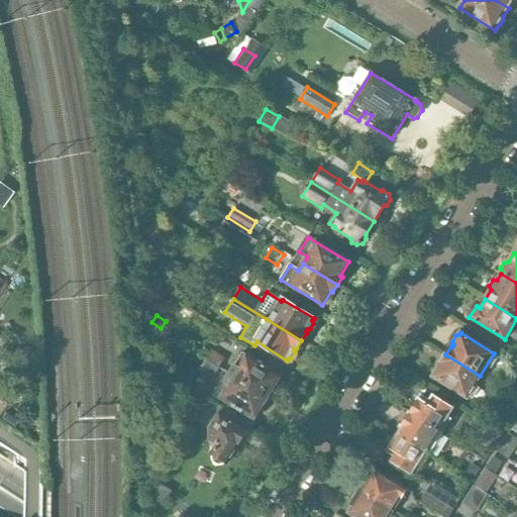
[(212,350),(206,359),(219,368),(224,357),(212,350)]
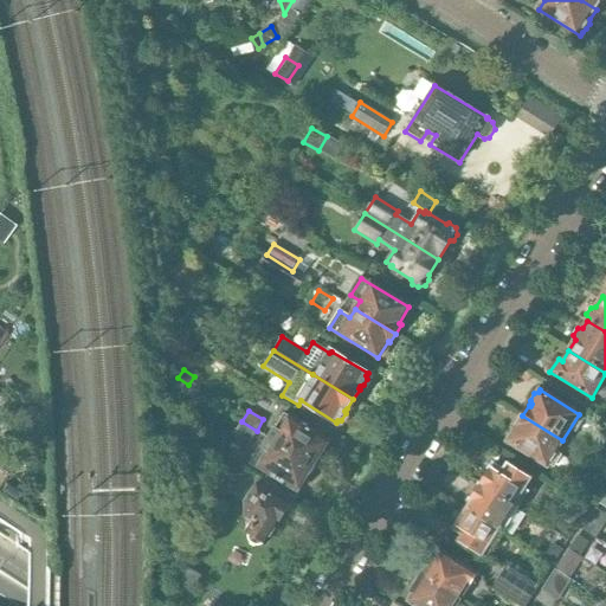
[(269,438),(313,465),(328,440),(284,413),(269,438)]
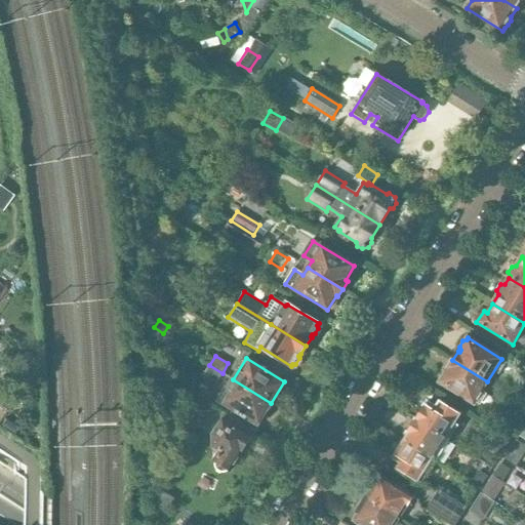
[(487,381),(452,360),(447,368),(448,368),(447,371),(444,371),(440,377),(441,380),(440,382),(474,404),(487,381)]
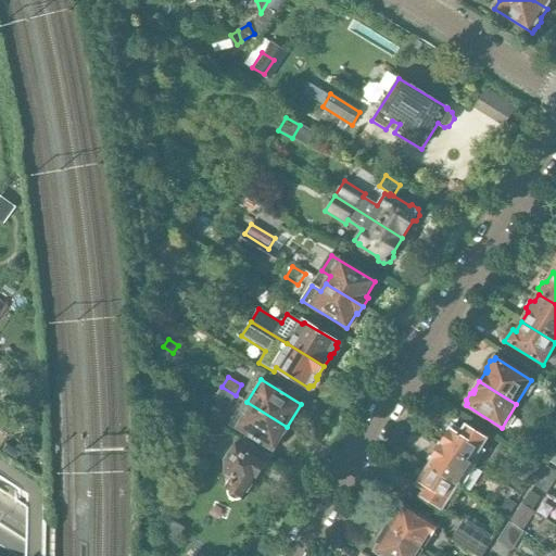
[(222,387),(216,397),(229,405),(236,395),(222,387)]
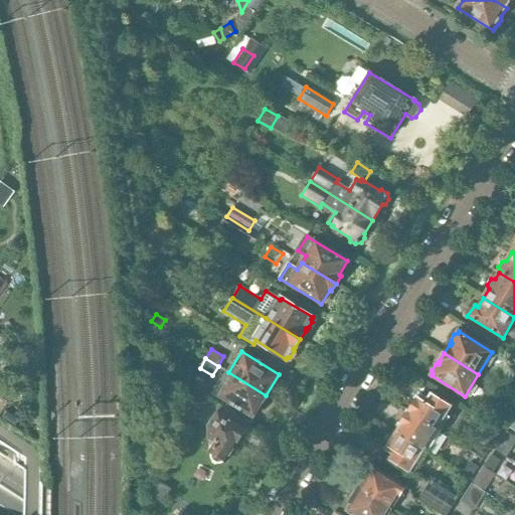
[(266,395),(228,372),(215,394),(252,417),(266,395)]
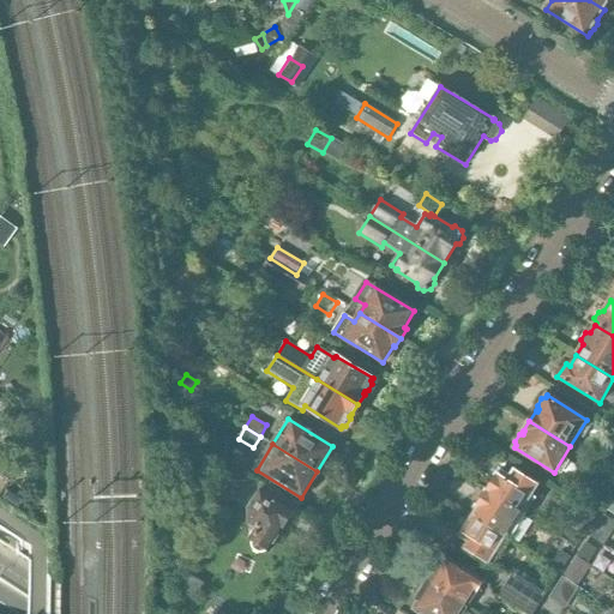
[(223,464),(198,449),(187,468),(211,483),(223,464)]
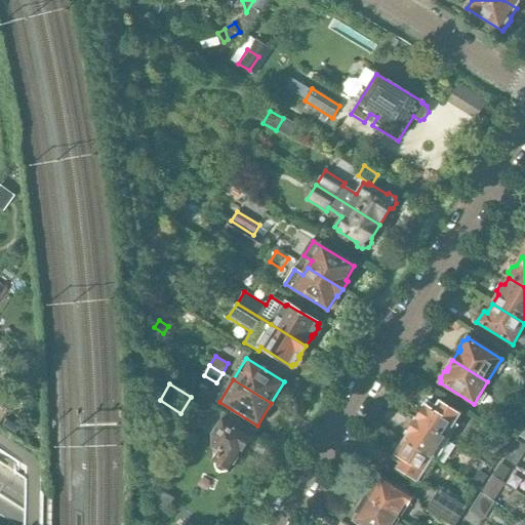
[(514,410),(524,416),(524,405),(519,402),(514,410)]
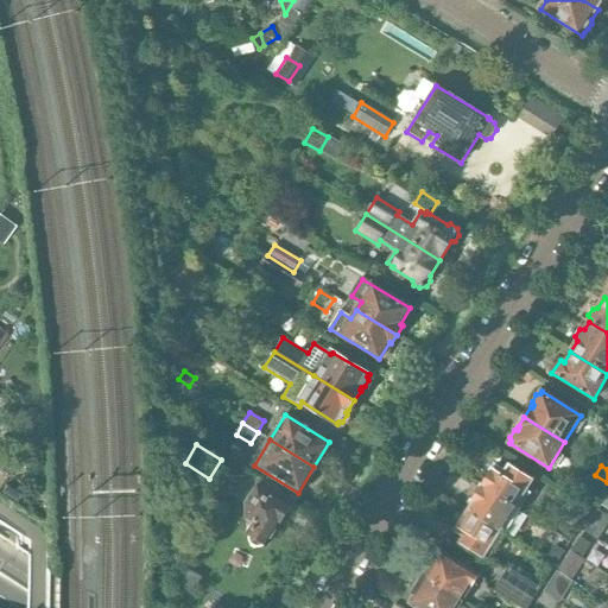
[(481,487),(519,511),(529,494),(525,492),(531,481),(508,467),(505,474),(493,467),(481,487)]
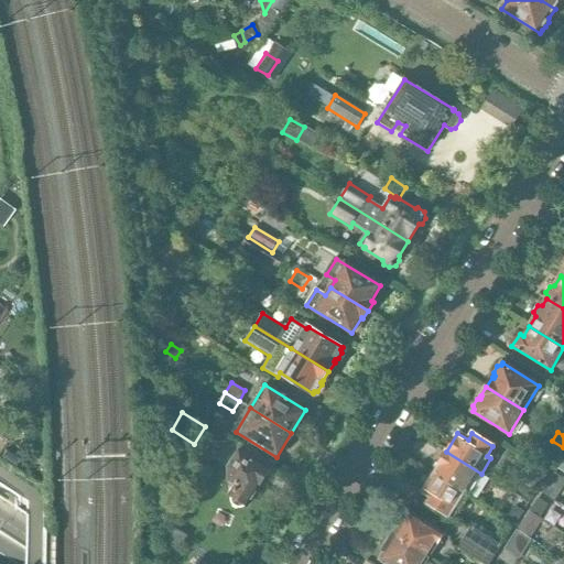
[(467,495),(481,474),(446,452),(437,466),(440,467),(435,475),(467,495)]
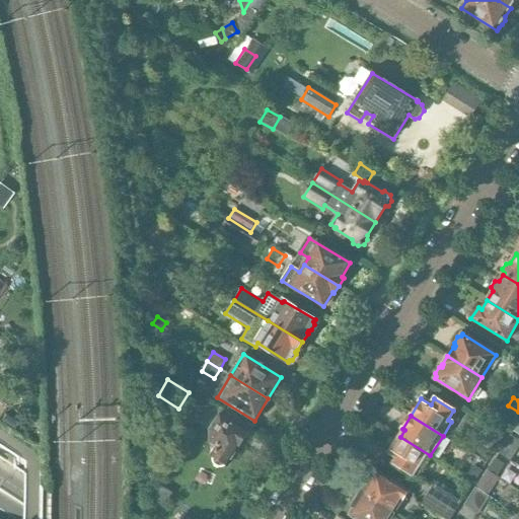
[(227,465),(246,433),(219,417),(210,430),(210,442),(215,446),(210,453),(211,456),(212,457),(211,460),(214,465),(218,468),(221,467),(227,465)]
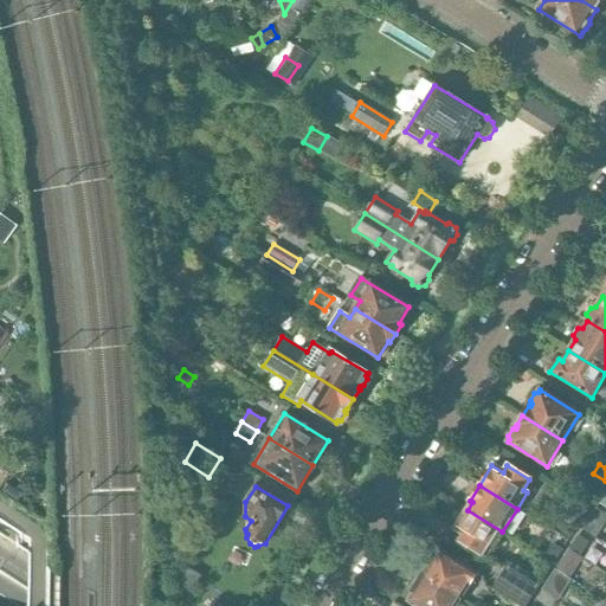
[(595,539),(605,522),(605,514),(595,508),(581,530),(595,539)]
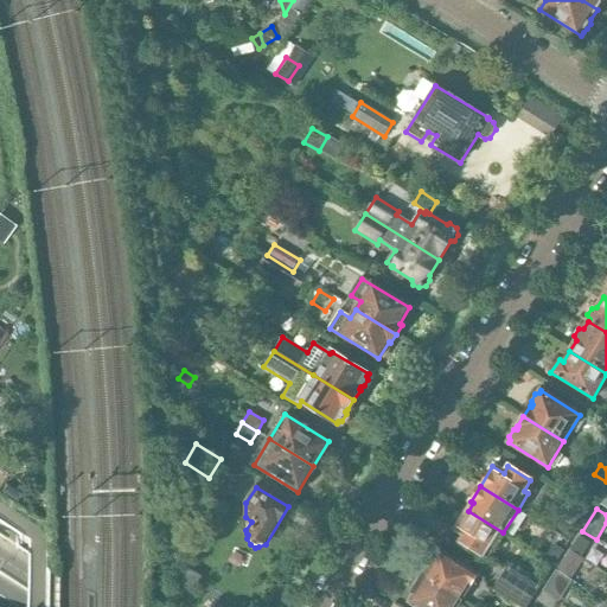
[(503,532),(468,511),(455,530),(464,536),(460,542),(483,556),(490,545),(493,549),(503,532)]
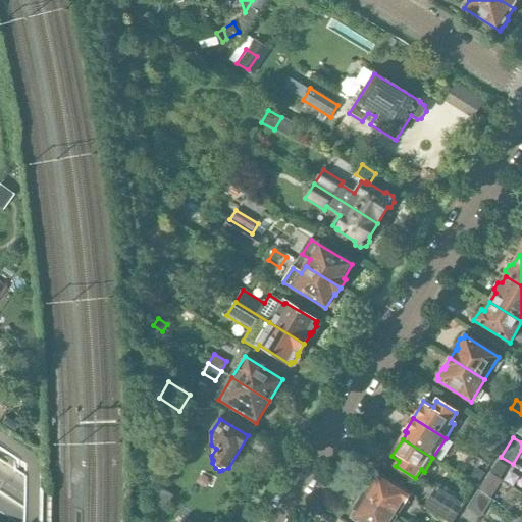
[(490,473),(489,473),(499,479),(506,469),(498,463),(490,473)]
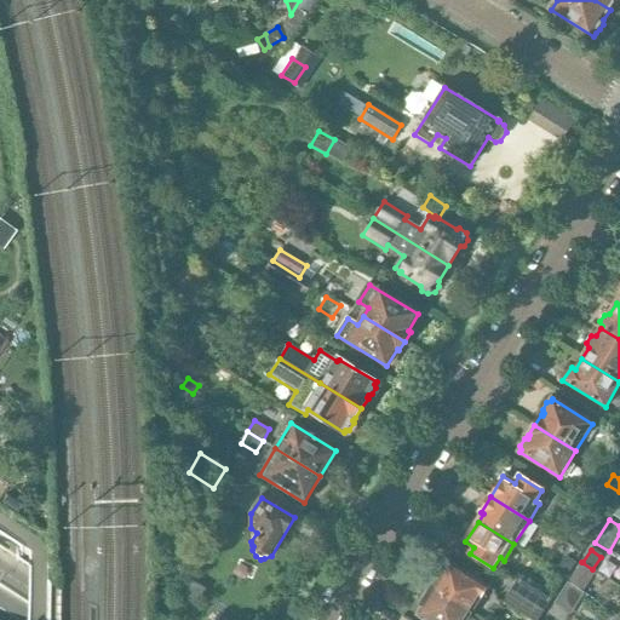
[(566,556),(556,572),(566,578),(575,563),(566,556)]
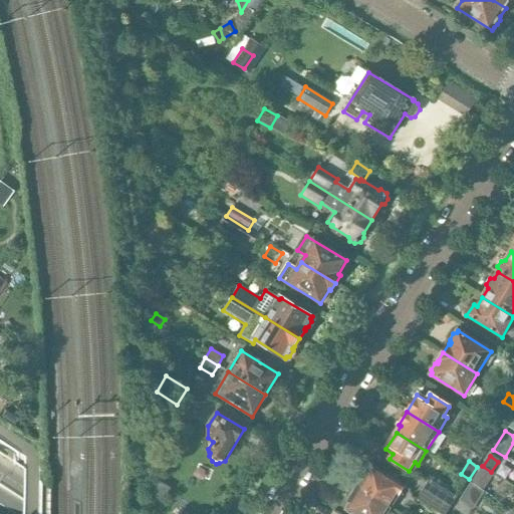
[(471,483),(471,484),(483,492),(484,492),(482,491),(494,474),(491,472),(482,466),(471,483)]
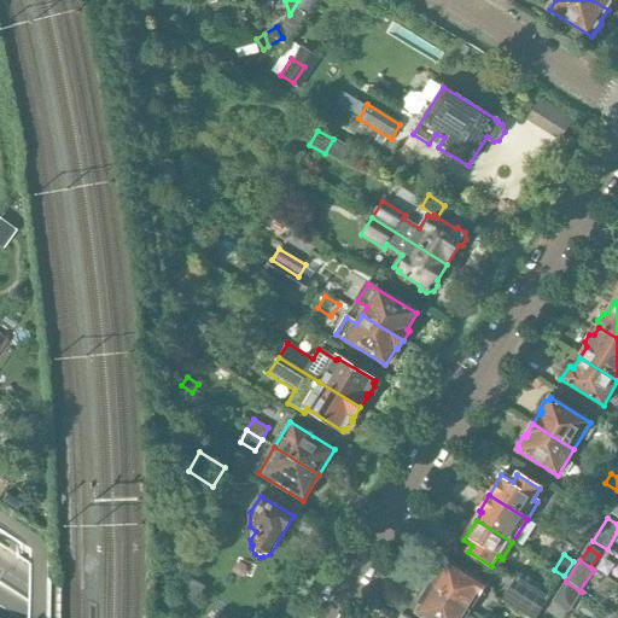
[(431,588),(471,612),(488,587),(452,564),(445,573),(442,571),(439,573),(435,573),(431,581),(433,586),(431,588)]
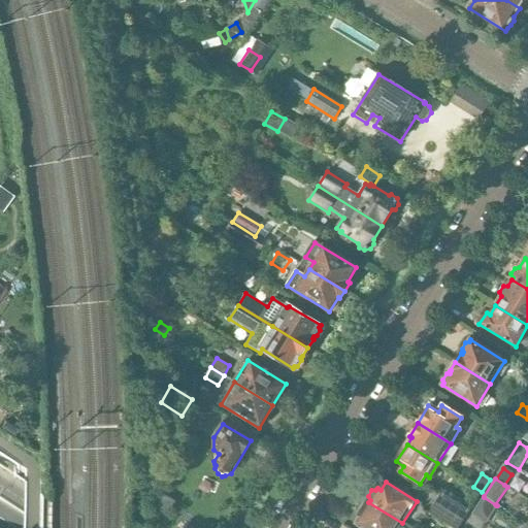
[(469,509),(441,492),(434,503),(463,521),(469,509)]
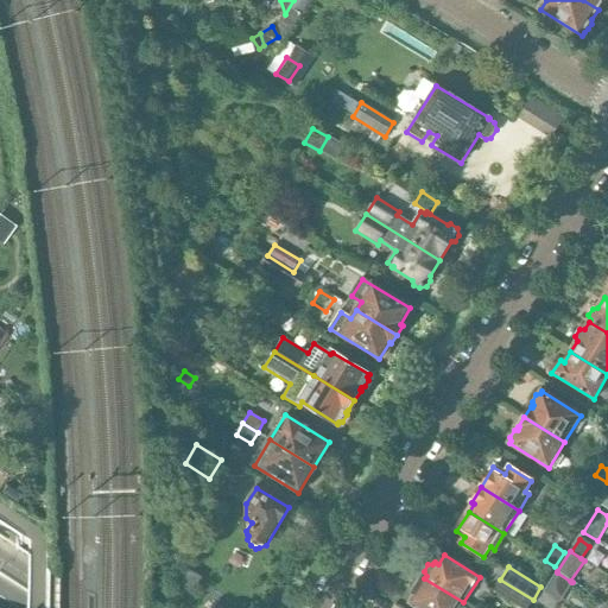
[(557,572),(543,594),(557,603),(571,582),(557,572)]
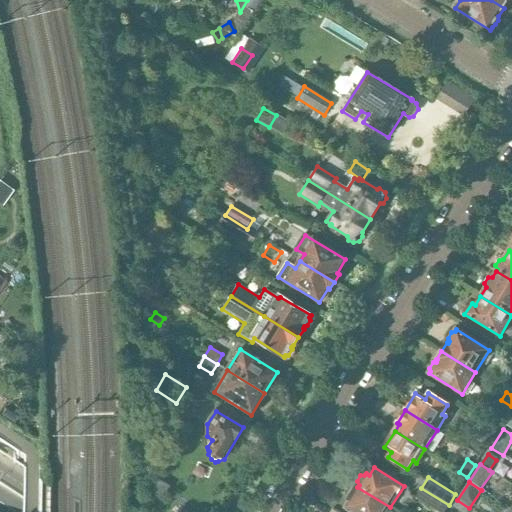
[(387,511),(390,507),(357,487),(356,489),(352,488),(348,494),(350,498),(348,501),(352,503),(347,510),(351,511),(387,511)]
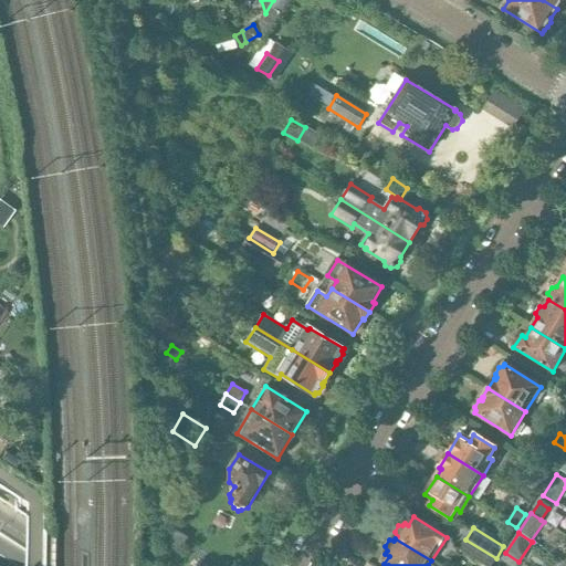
[(459,551),(483,565),(490,565),(496,558),(465,540),(459,551)]
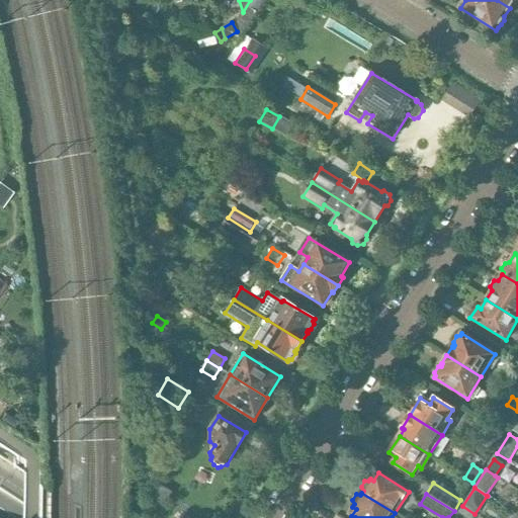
[(458,513),(465,517),(471,517),(475,514),(462,506),(458,513)]
